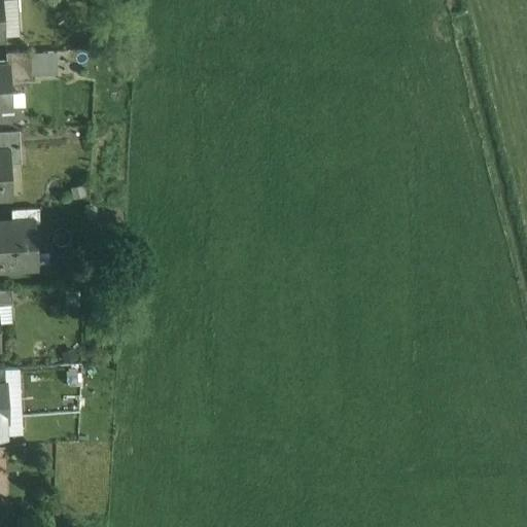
[(20,33),(18,0),(6,0),(8,34),(20,33)]
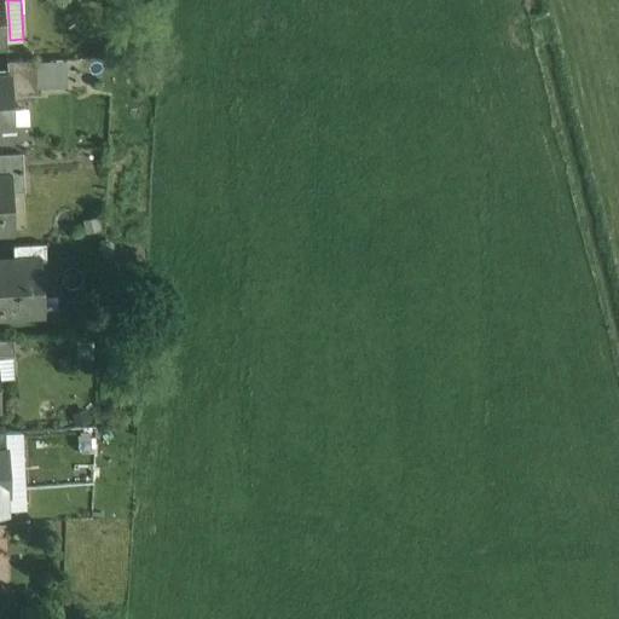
[(65,84),(65,58),(38,58),(38,84),(65,84)]
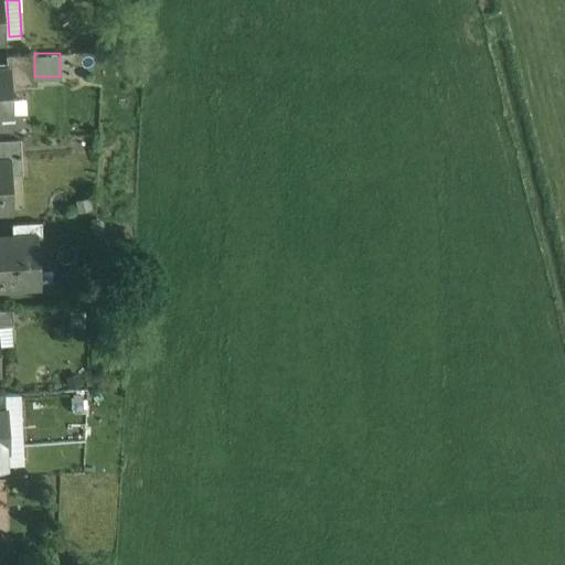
[(32,54),(6,56),(7,70),(9,70),(10,86),(33,85),(32,54)]
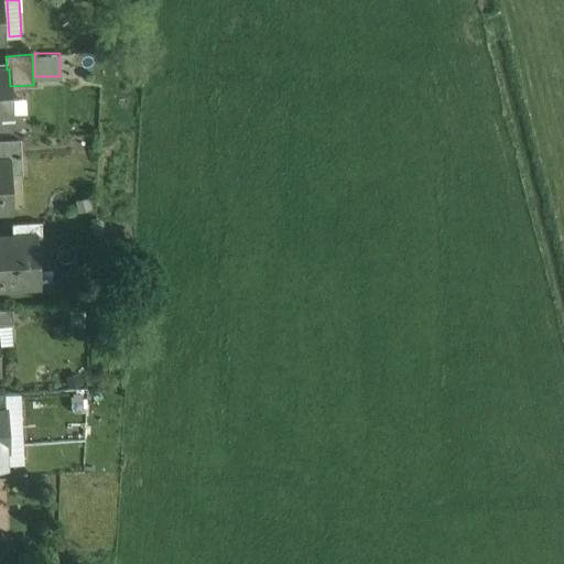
[(7,69),(0,69),(0,116),(11,116),(10,86),(9,69),(7,69)]
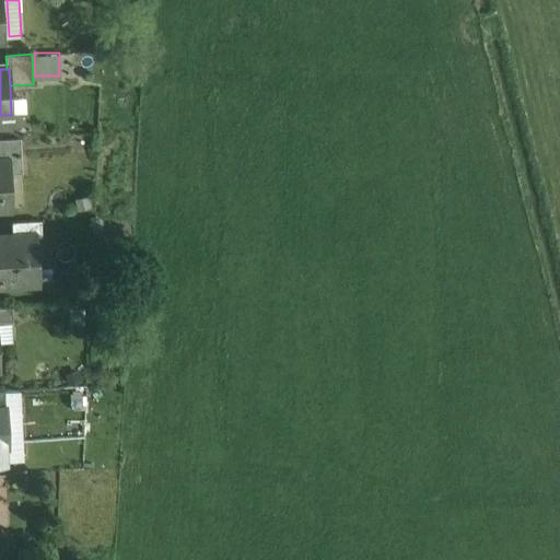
[(20,139),(0,140),(0,154),(20,153),(20,139)]
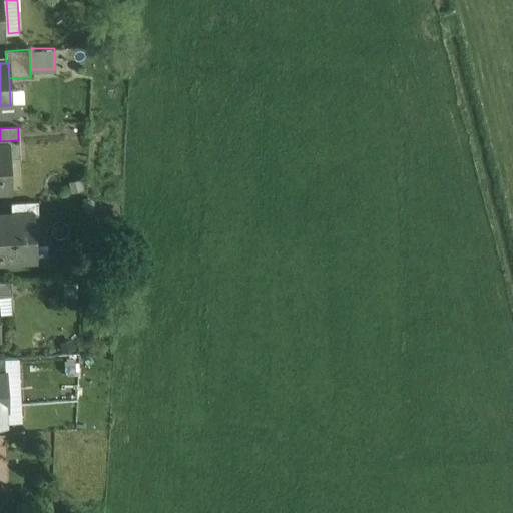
[(0,191),(2,191),(1,178),(8,178),(7,158),(19,157),(18,140),(0,141),(0,191)]
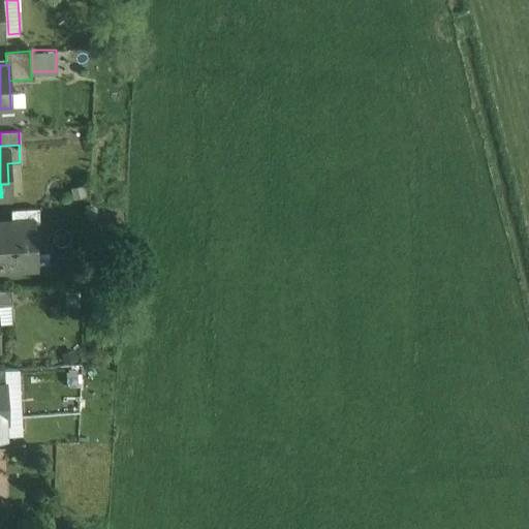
[(38,209),(10,210),(11,223),(39,221),(38,209)]
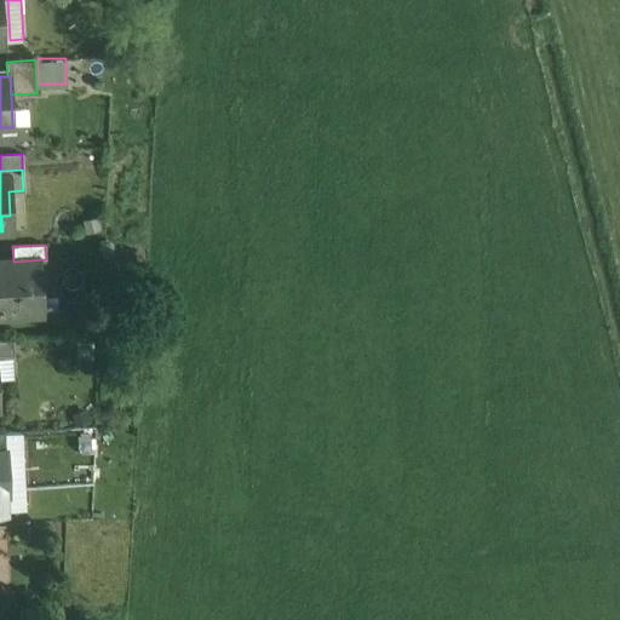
[(13,265),(0,267),(0,316),(4,317),(4,311),(16,310),(17,316),(44,315),(40,263),(46,262),(46,259),(13,262),(13,265)]
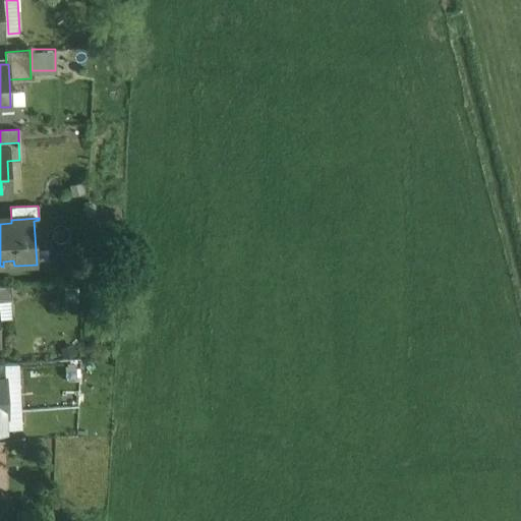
[(0,271),(14,270),(14,266),(13,261),(3,262),(3,267),(0,266),(0,271)]
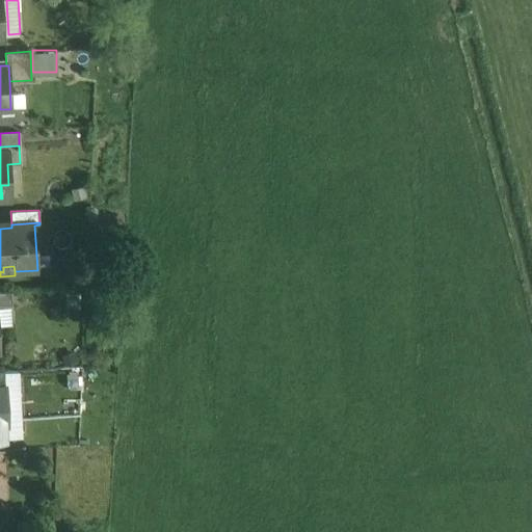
[(11,292),(0,292),(0,308),(12,308),(11,292)]
